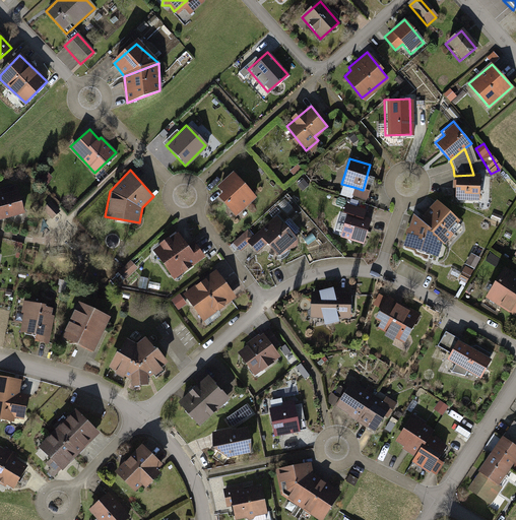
[(44,171),(37,177),(44,185),(51,179),(44,171)]
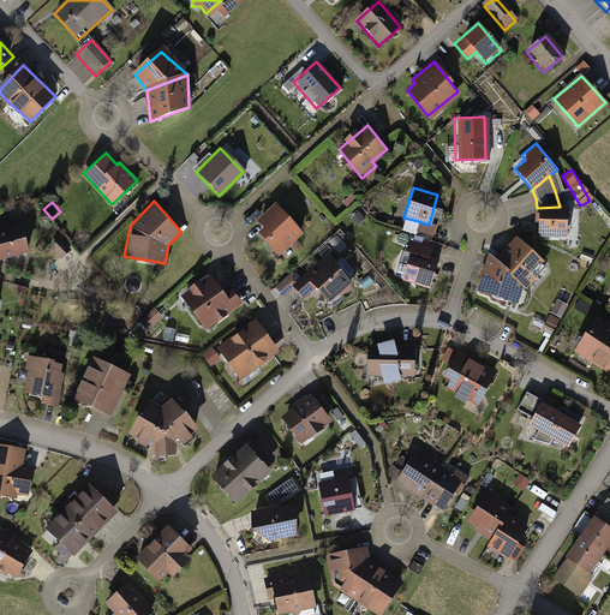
[(300,230),(279,203),(258,220),(264,227),(259,232),(276,251),(300,230)]
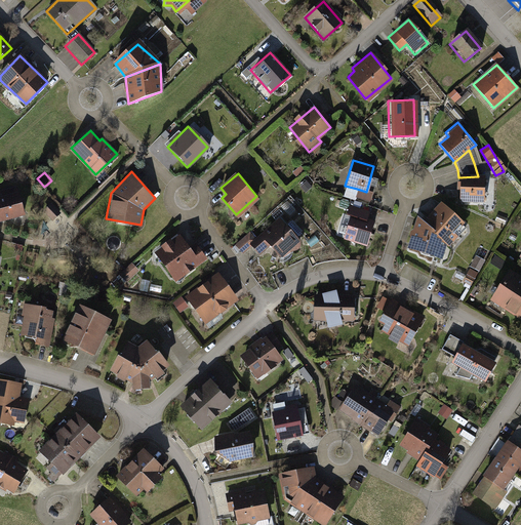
[(478,176),(458,177),(459,201),(482,201),(482,176),(478,176)]
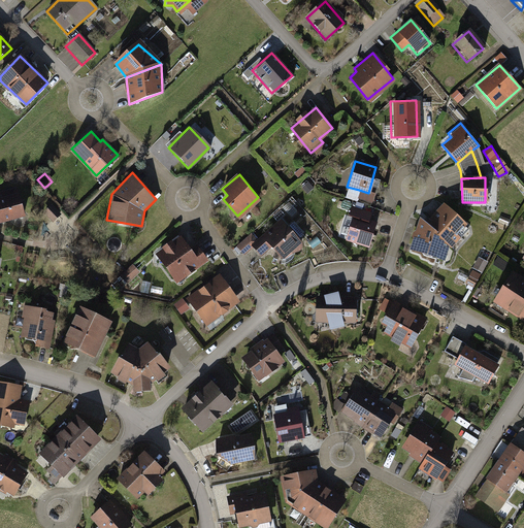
[(368,193),(359,190),(356,198),(370,203),(373,194),(368,193)]
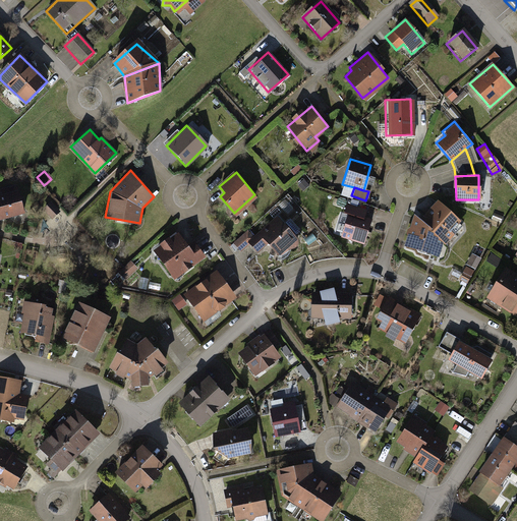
[(18,192),(0,195),(0,218),(22,214),(18,192)]
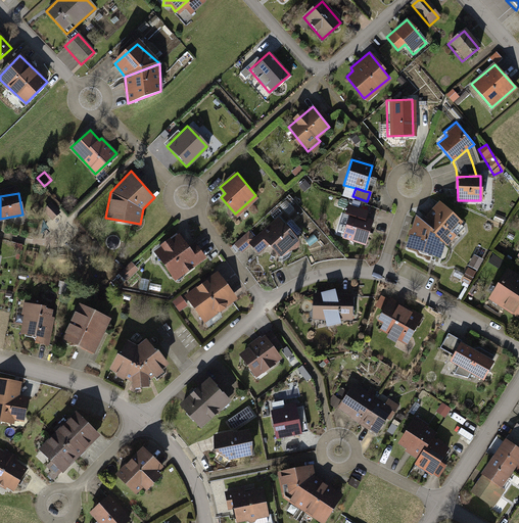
[(436,200),(417,221),(440,242),(444,246),(454,236),(450,232),(459,222),(436,200)]
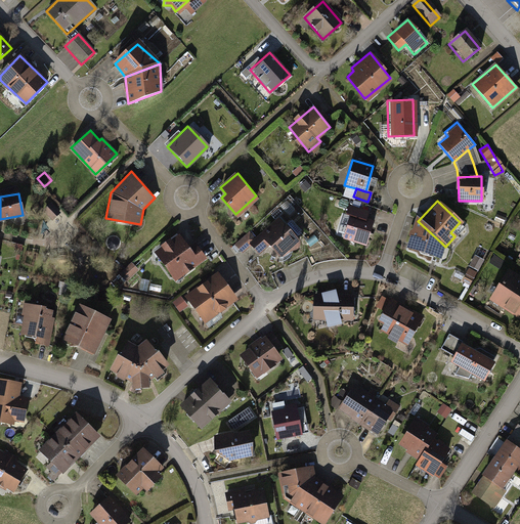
[(50,203),(41,210),(51,221),(59,214),(50,203)]
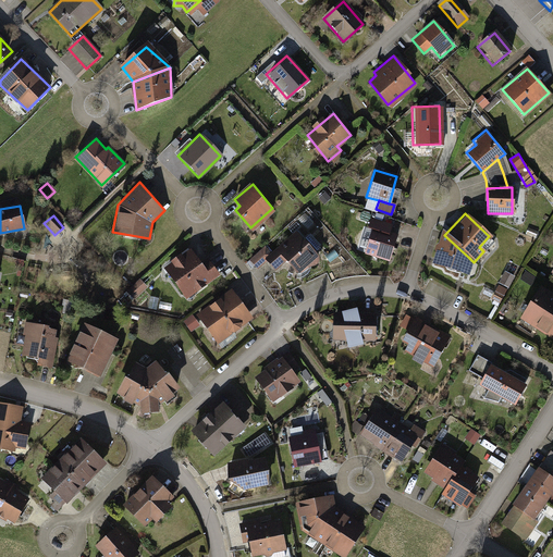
[(369,230),(389,235),(391,225),(368,219),(366,230),(369,230)]
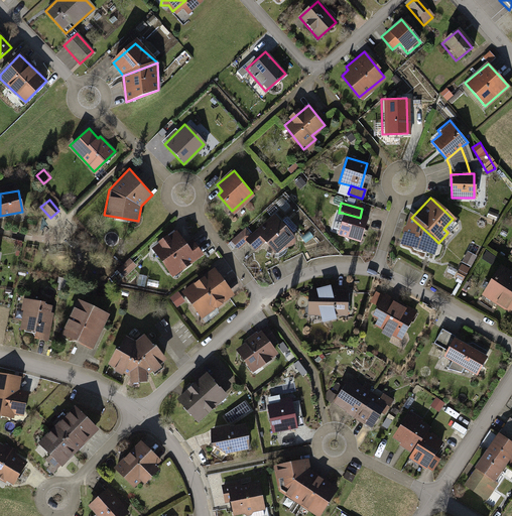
[(360,218),(342,213),(336,236),(360,242),(366,219),(360,218)]
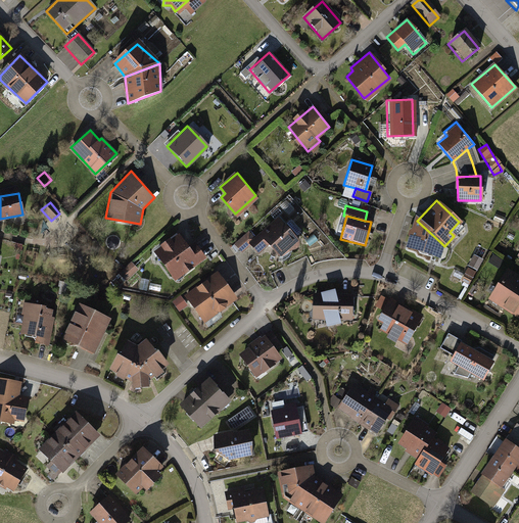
[(254,238),(252,235),(247,239),(257,251),(267,242),(270,246),(273,243),(282,254),(299,239),(280,217),(254,238)]
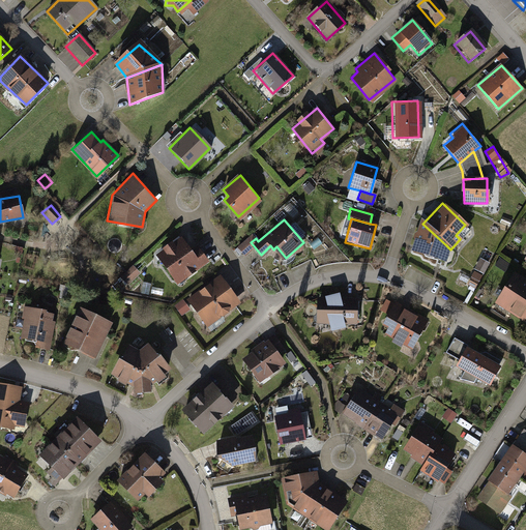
[(422,224),(419,221),(409,249),(441,262),(446,245),(422,224)]
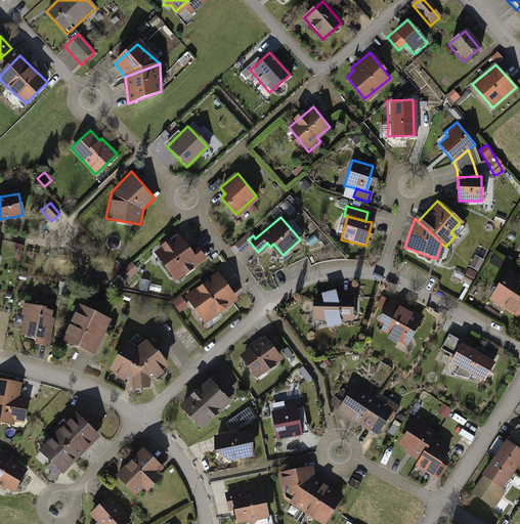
[(237,249),(248,239),(253,235),(247,229),(231,243),(237,249)]
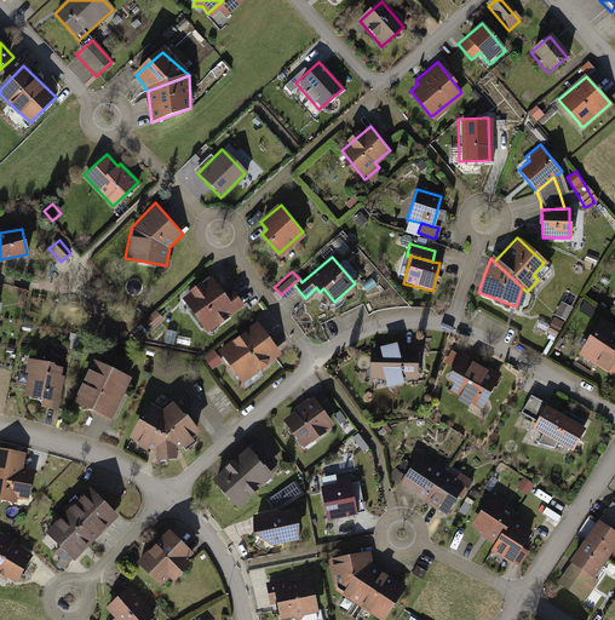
[(212,276),(183,297),(206,329),(243,303),(237,292),(233,296),(226,287),(222,291),(212,276)]
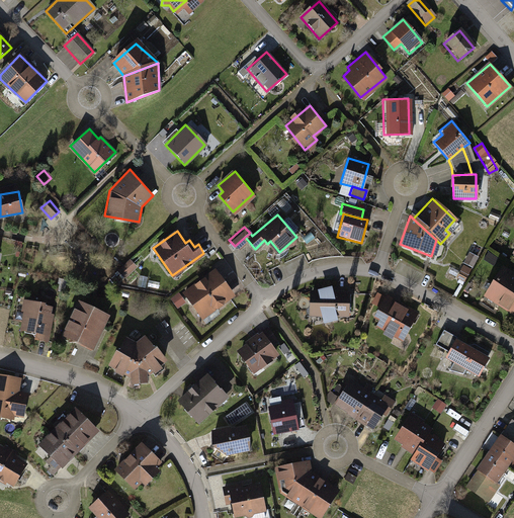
[(129,260),(115,269),(121,277),(135,268),(129,260)]
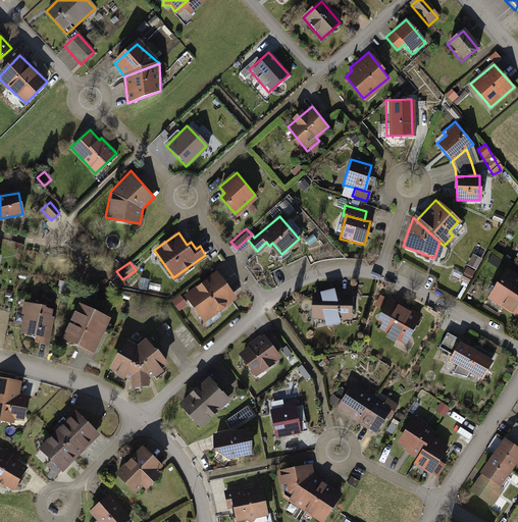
[(474,269),(465,265),(459,281),(468,284),(474,269)]
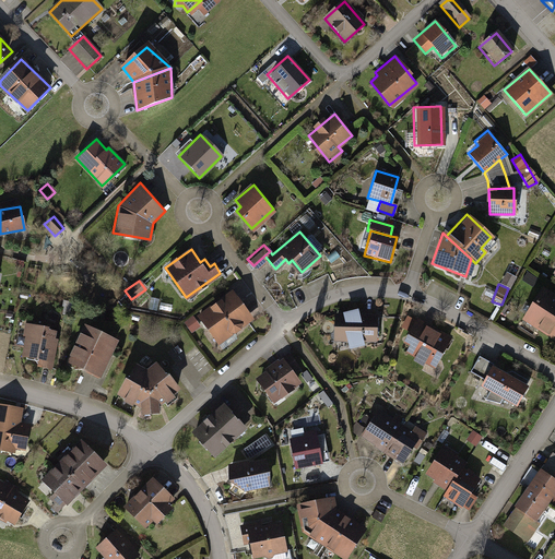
[(554,295),(543,288),(523,321),(554,340),(554,295)]
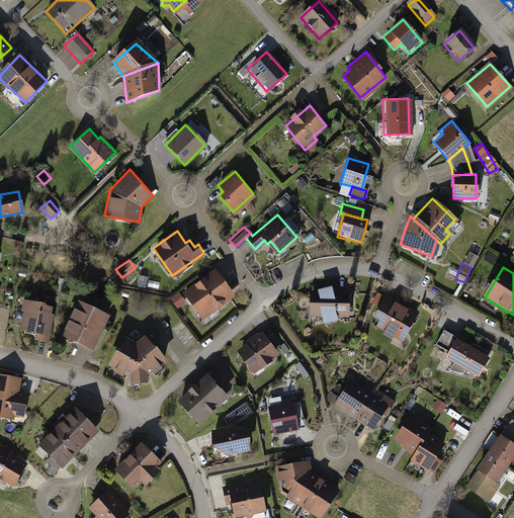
[(217,268),(183,291),(202,317),(235,293),(217,268)]
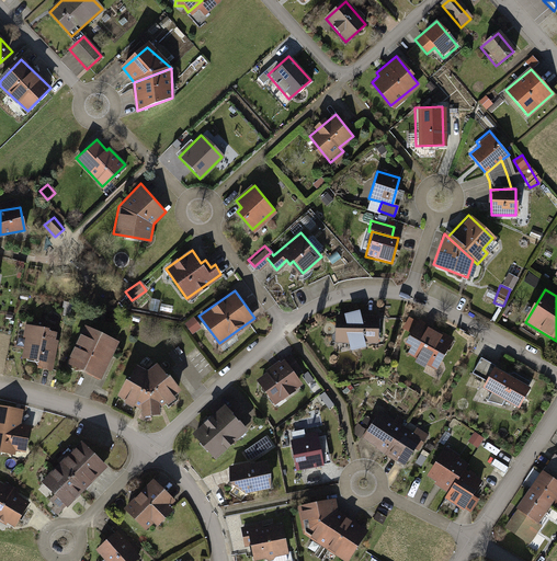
[(379,315),(336,313),(334,341),(378,342),(379,315)]
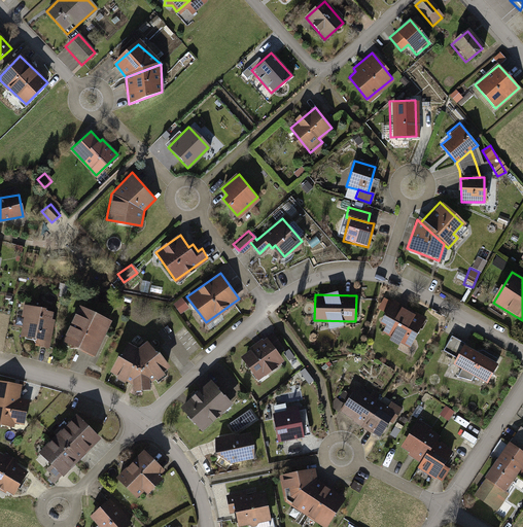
[(177,313),(187,310),(183,297),(173,302),(177,313)]
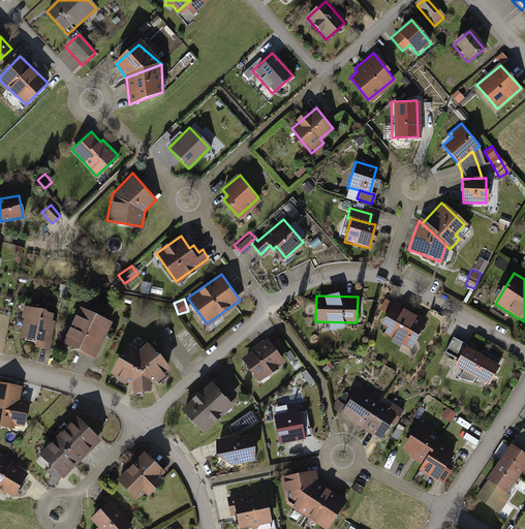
[(426,318),(392,302),(380,322),(387,325),(383,332),(412,345),(426,318)]
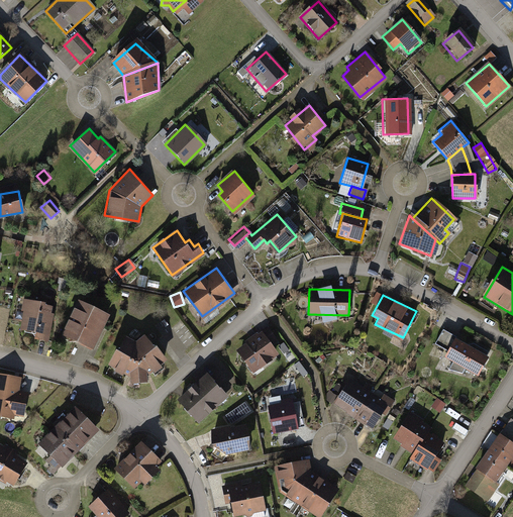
[(50,305),(23,300),(18,328),(38,331),(37,335),(47,337),(53,313),(49,313),(50,305)]
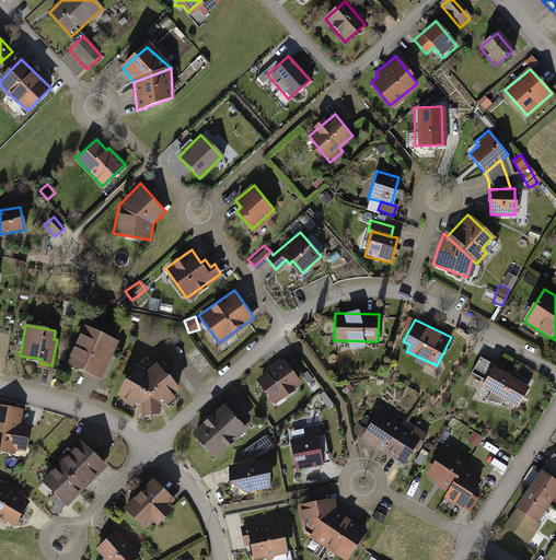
[(120,342),(88,327),(70,364),(104,380),(120,342)]
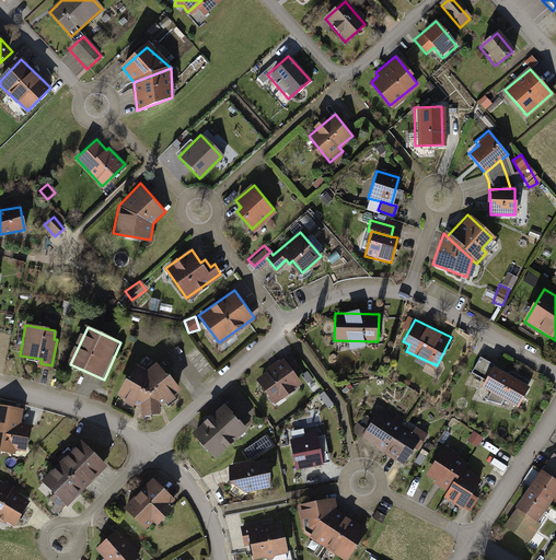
[(288,354),(255,378),(274,404),(302,383),(294,372),(299,369),(288,354)]
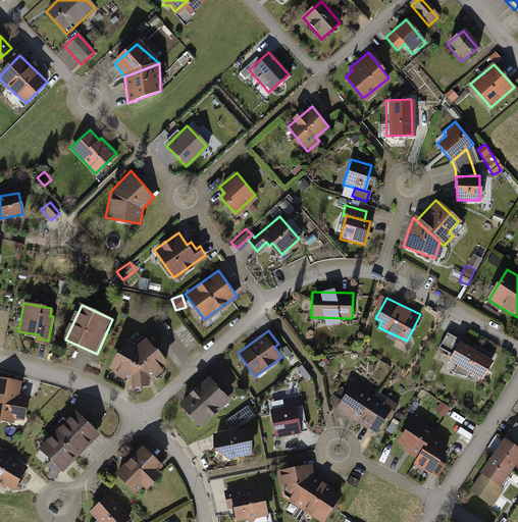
[(140,347),(140,384),(147,384),(147,376),(166,365),(146,340),(140,347)]
